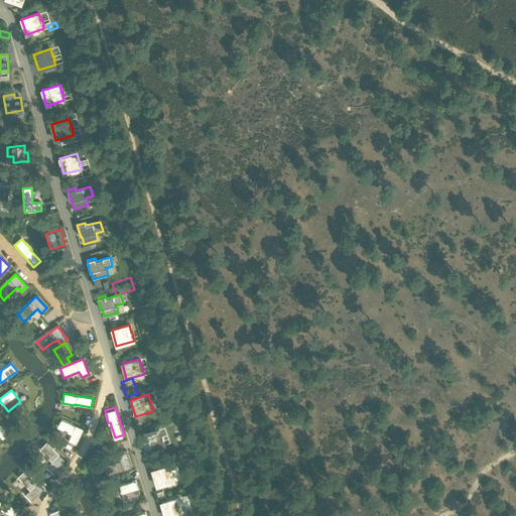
[(11,431),(0,418),(0,435),(2,438),(11,431)]
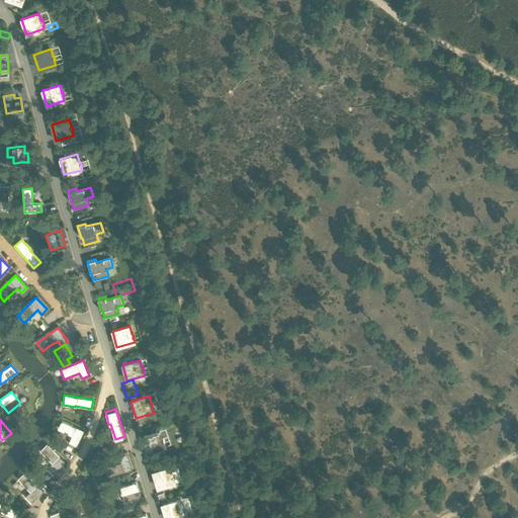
[(77,448),(84,433),(61,421),(57,428),(72,436),(68,443),(77,448)]
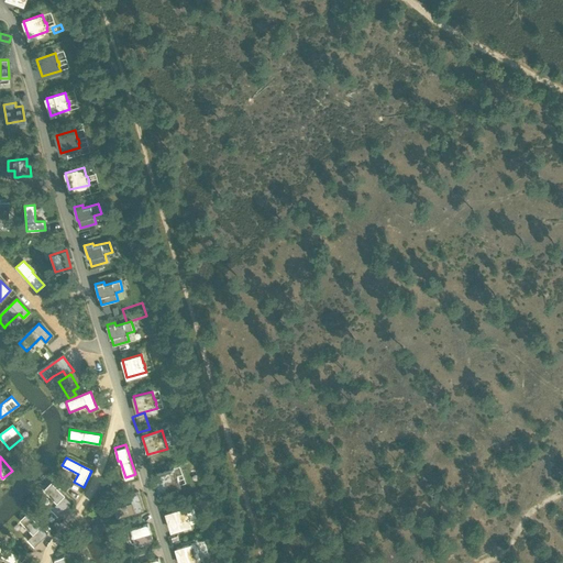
[(179,488),(175,470),(154,476),(159,494),(179,488)]
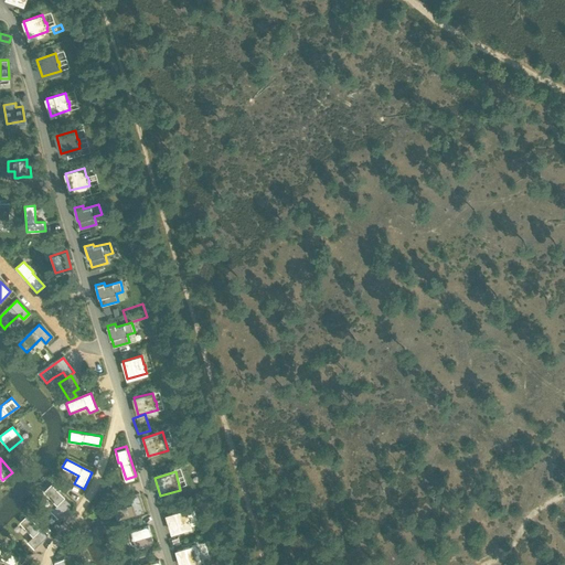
[(72,504),(51,484),(45,491),(59,504),(52,511),(60,518),(72,504)]
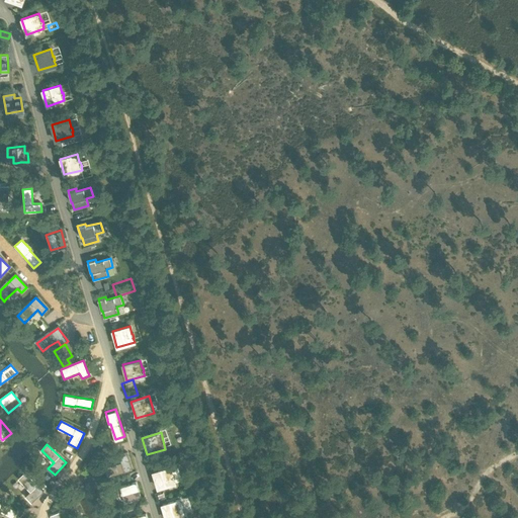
[(133,469),(127,452),(118,455),(120,462),(104,467),(107,477),(133,469)]
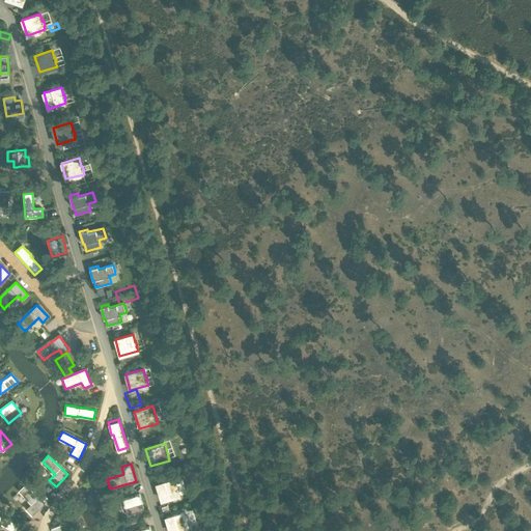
[(174,478),(157,483),(162,500),(179,495),(174,478)]
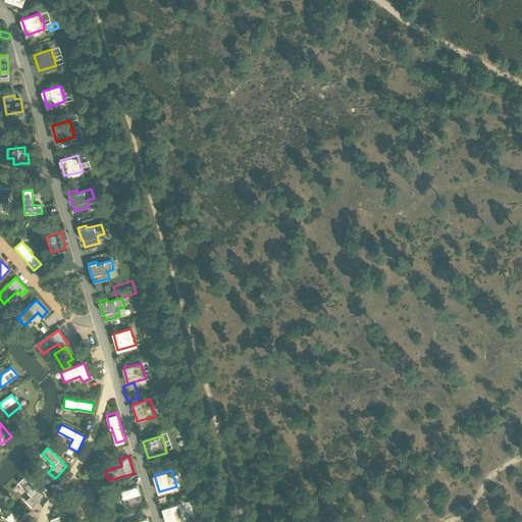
[(44,493),(24,475),(18,481),(31,493),(24,500),(32,506),(44,493)]
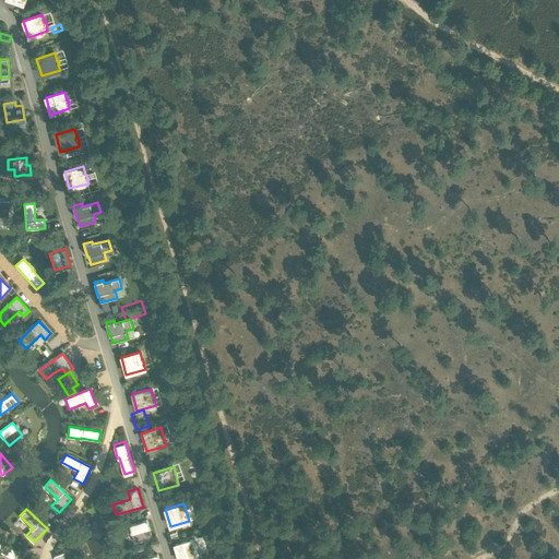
[(152,536),(146,520),(129,525),(134,542),(152,536)]
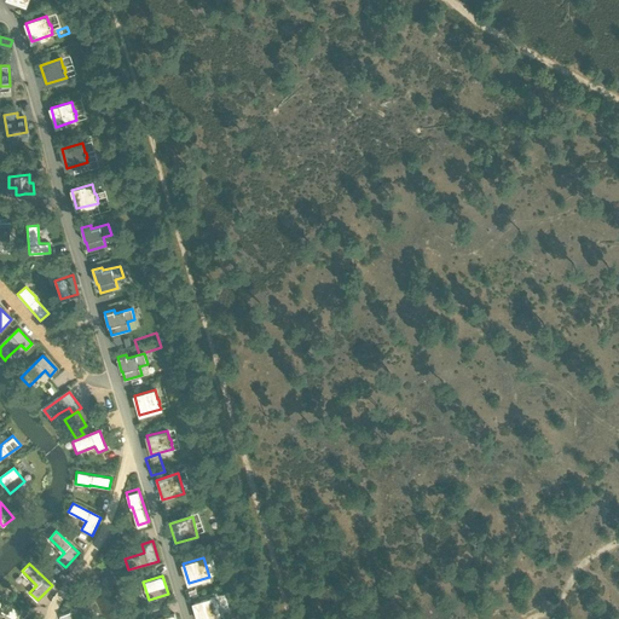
[(214,599),(192,605),(196,618),(215,618),(220,618),(214,599)]
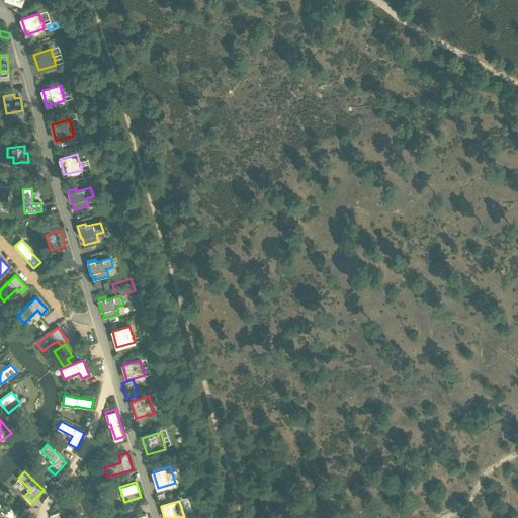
[(12,517),(16,511),(0,502),(0,512),(11,517),(12,517)]
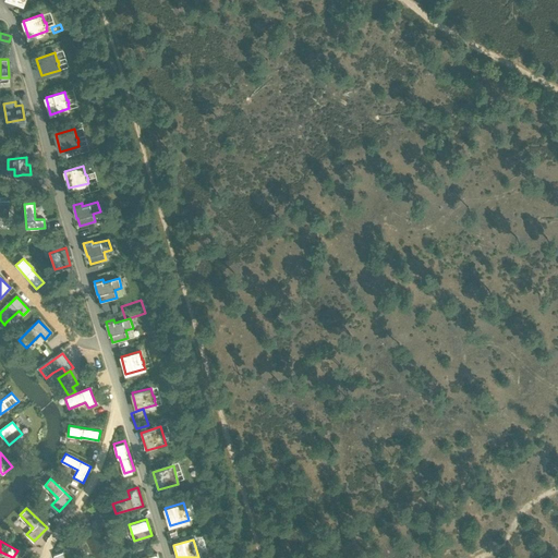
All buildings are outlined.
